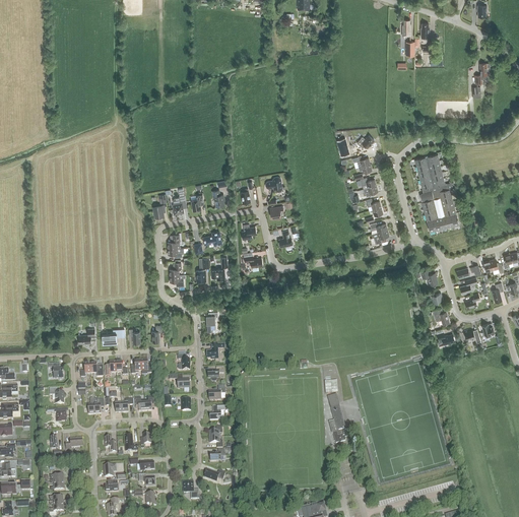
[(485,8),(485,3),(476,3),(476,8),(476,14),(484,14),(484,8),(485,8)]
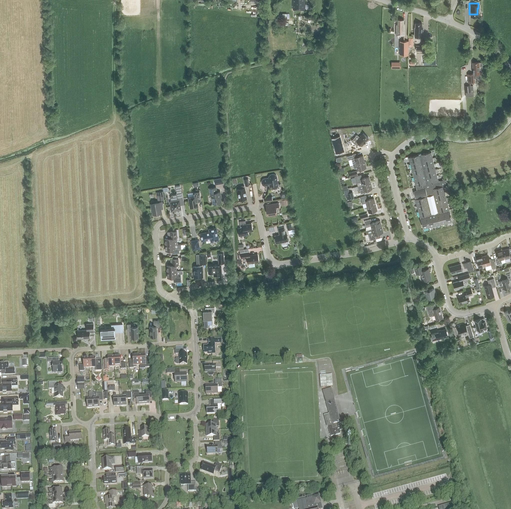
[(395,32),(403,32),(403,23),(402,23),(402,17),(396,17),(396,22),(395,22),(395,32)]
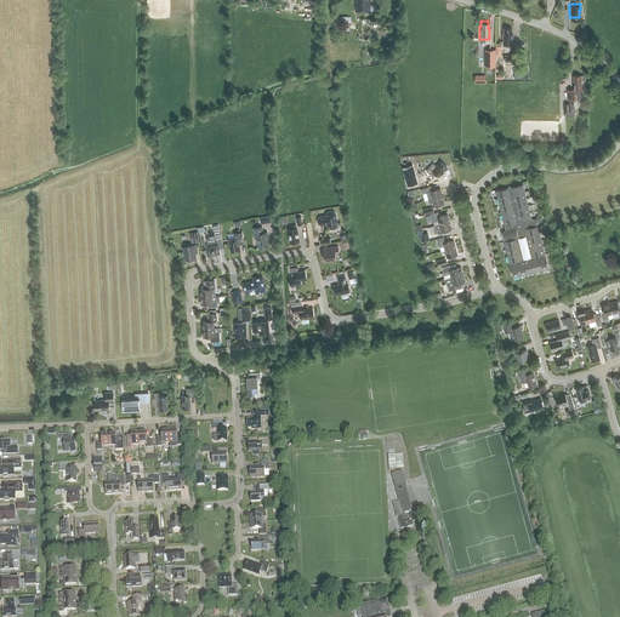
[(501,30),(501,41),(511,43),(512,30),(511,29),(511,26),(502,26),(502,30),(501,30)]
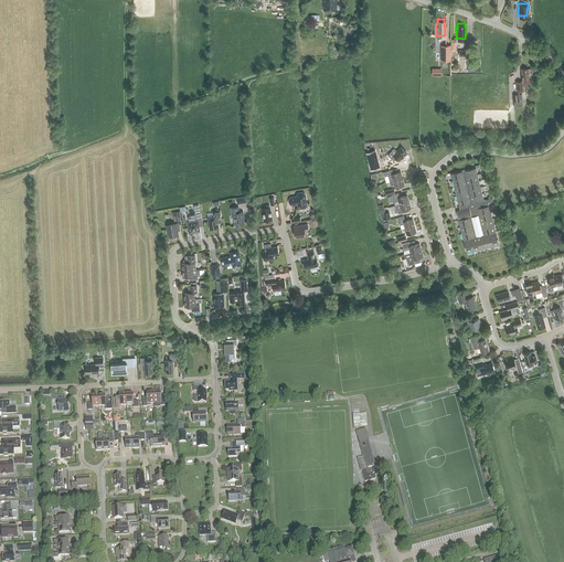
[(440,48),(440,59),(449,59),(449,42),(444,42),(444,48),(440,48)]
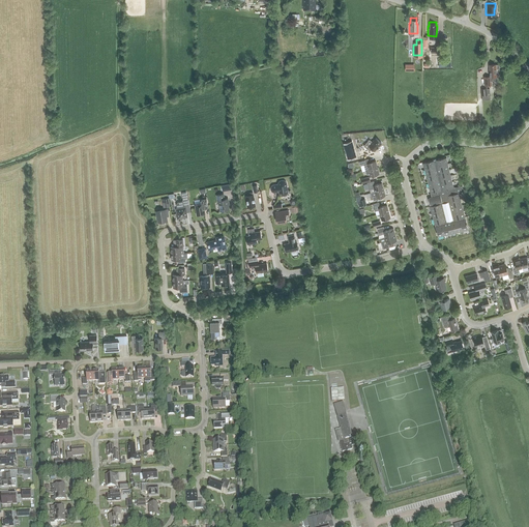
[(442,39),(436,39),(436,45),(430,45),(430,50),(436,50),(436,51),(442,51),(442,39)]
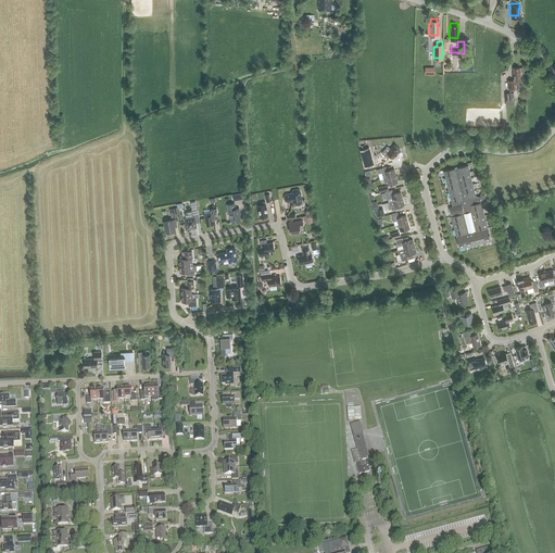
[(520,82),(520,77),(521,77),(521,71),(524,71),(522,64),(512,65),(513,77),(506,77),(506,86),(512,86),(514,86),(514,82),(520,82)]
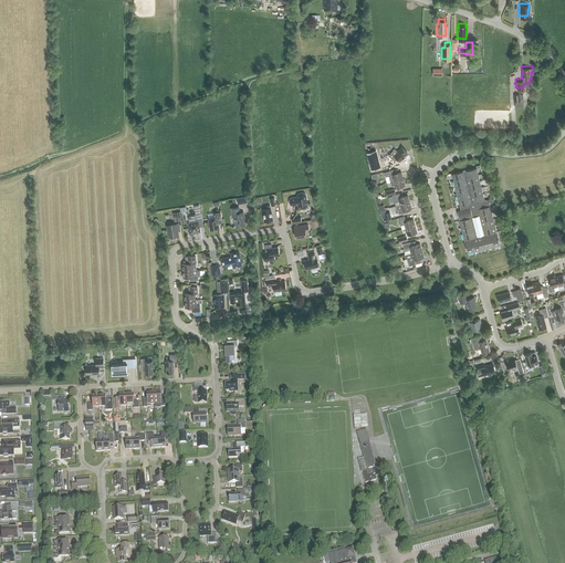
[(388,153),(390,155),(390,156),(394,158),(396,156),(398,158),(406,149),(400,145),(394,152),(391,149),(388,153)]
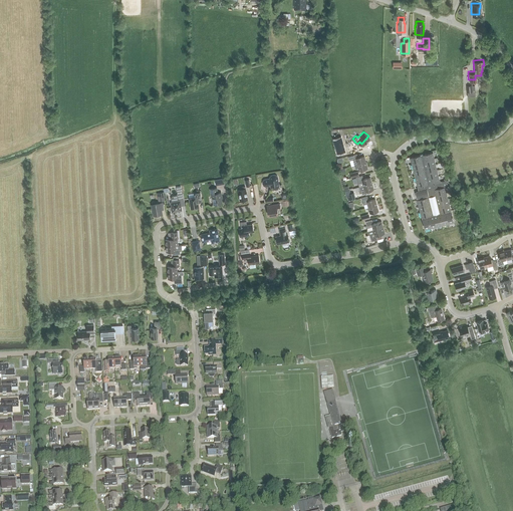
[(331,137),(335,151),(343,149),(340,135),(331,137)]
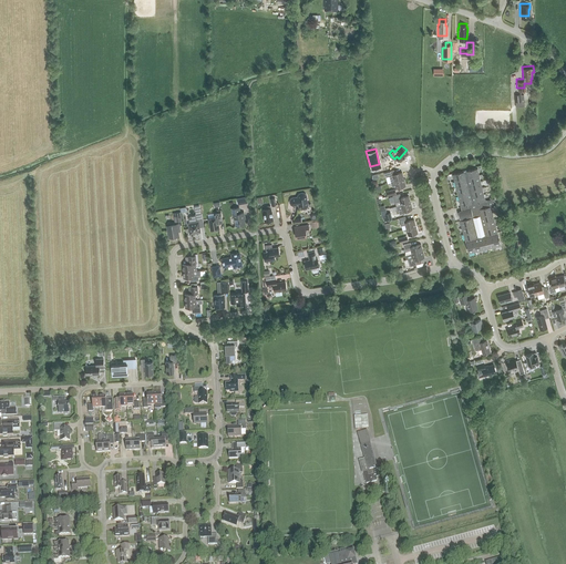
[(476,165),(452,172),(461,208),(459,208),(461,217),(459,217),(467,250),(500,243),(490,203),(487,204),(486,197),(484,197),(476,165)]
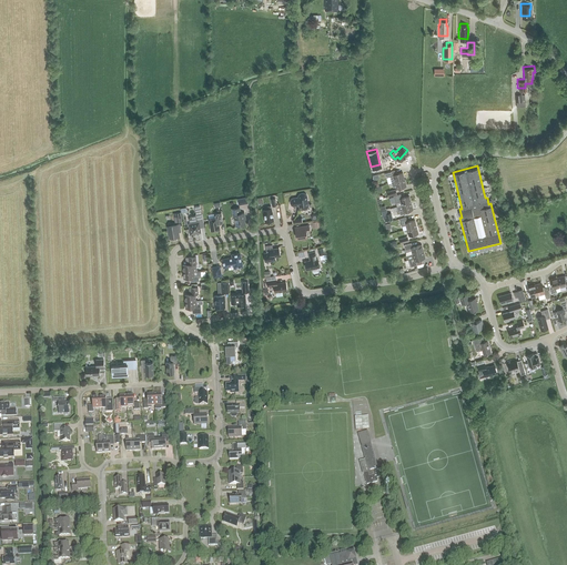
[(388,173),(391,180),(403,177),(402,170),(395,171),(394,168),(384,170),(385,174),(388,173)]
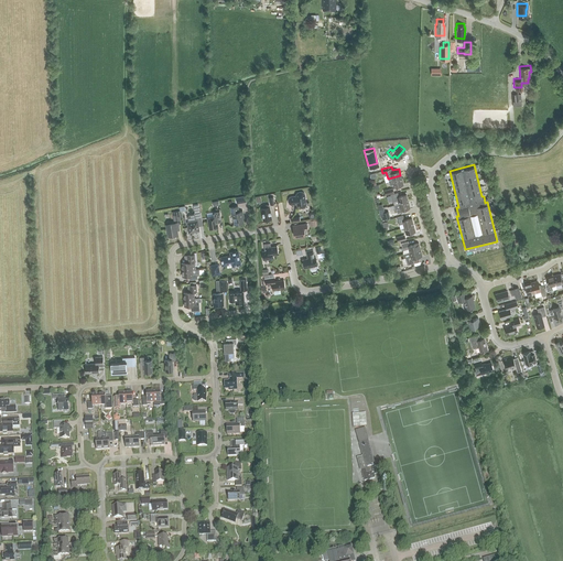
[(402,182),(400,175),(388,179),(389,183),(392,182),(392,184),(402,182)]
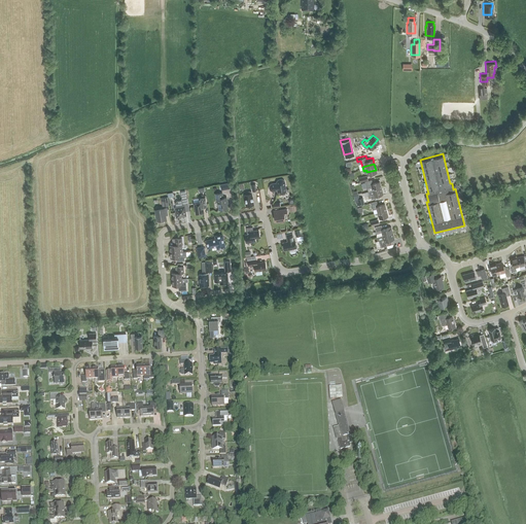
[(283,190),(285,187),(283,178),(281,176),(279,176),(276,177),(275,180),(270,181),(269,182),(268,185),(269,187),(271,188),(276,187),(277,189),(278,191),(281,191),(283,190)]
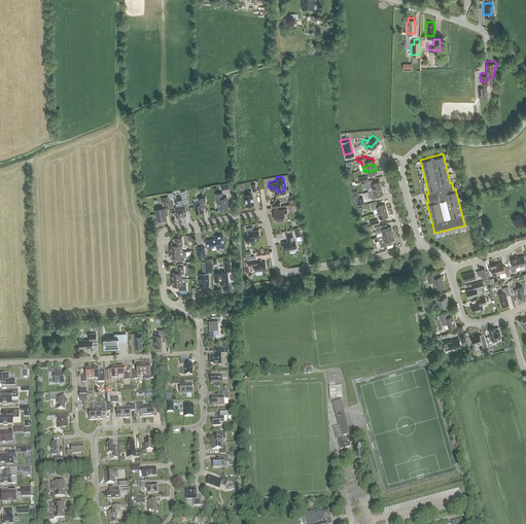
[(366,189),(372,187),(380,185),(379,179),(372,181),(371,177),(363,179),(365,185),(366,185),(367,188),(366,188),(366,189)]
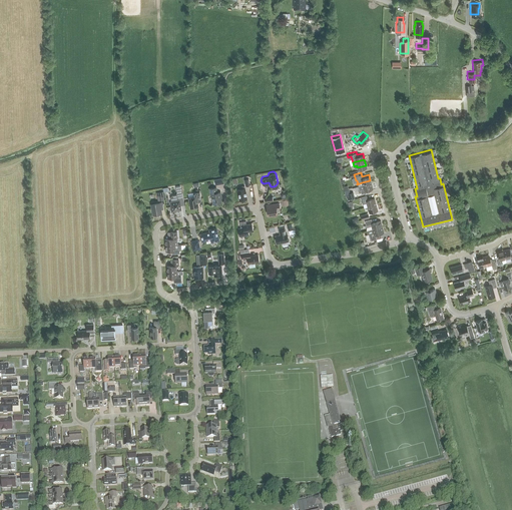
[(370,180),(362,182),(357,184),(358,187),(360,187),(361,191),(365,189),(364,188),(372,186),(370,180)]
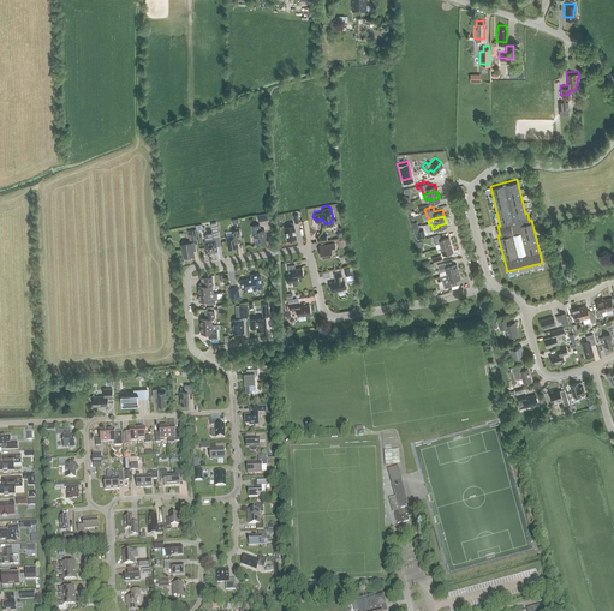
[(204,239),(203,239),(204,245),(203,245),(204,251),(210,250),(209,250),(216,249),(214,239),(219,239),(218,228),(216,228),(215,220),(209,221),(212,229),(210,229),(210,231),(206,231),(203,233),(204,239)]
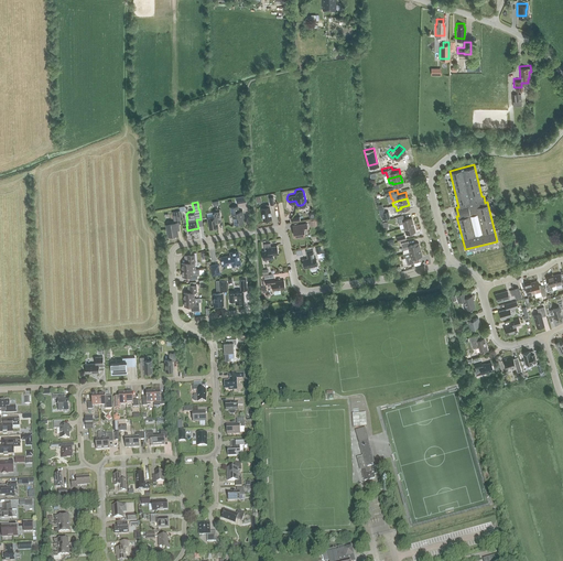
[(262,217),(271,216),(269,204),(268,204),(268,202),(263,202),(263,205),(260,205),(262,217)]
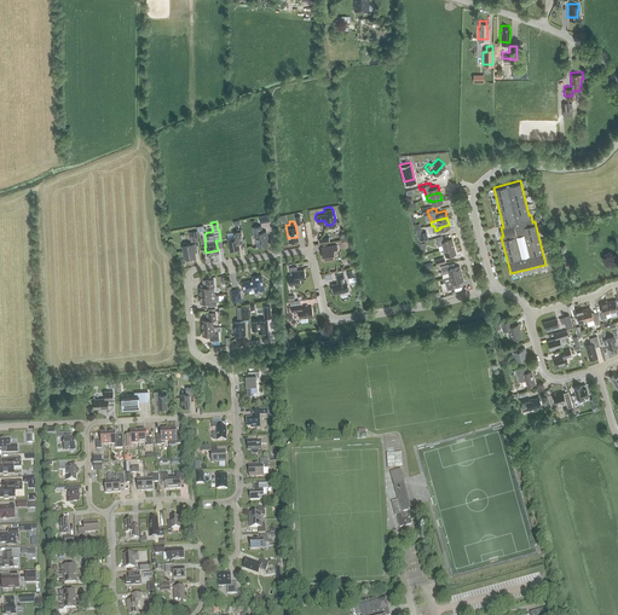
[(254,233),(256,243),(266,242),(265,233),(265,228),(260,228),(259,222),(252,225),(253,233),(254,233)]
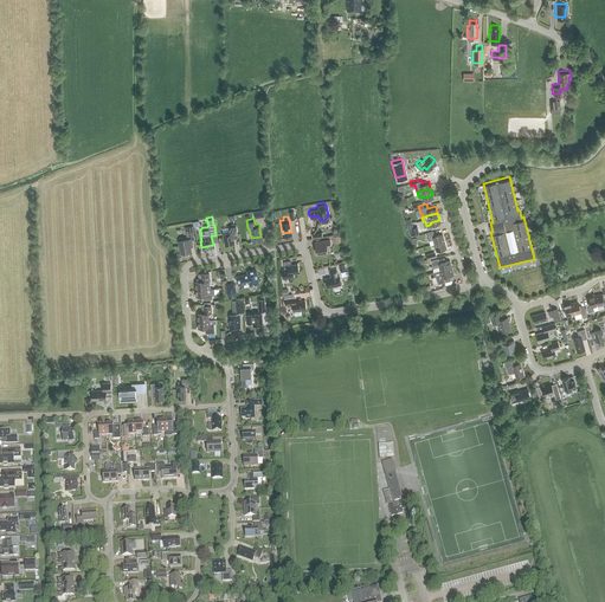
[(411,220),(405,221),(407,226),(410,226),(411,232),(418,231),(416,224),(412,225),(411,220)]
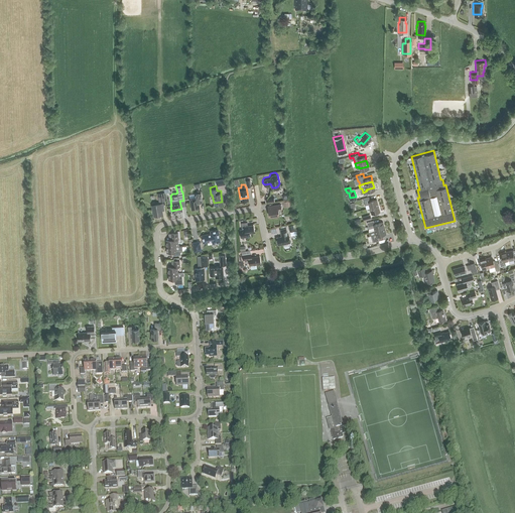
[(201,200),(201,197),(200,190),(194,191),(195,196),(188,197),(190,207),(199,206),(198,200),(201,200)]
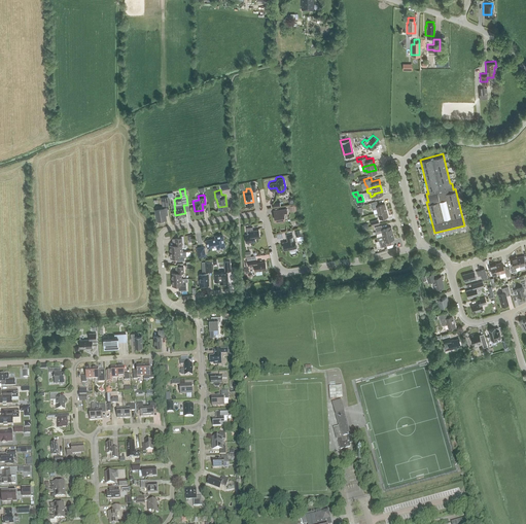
[(376,206),(377,210),(385,207),(384,201),(377,203),(376,200),(371,201),(372,207),(376,206)]
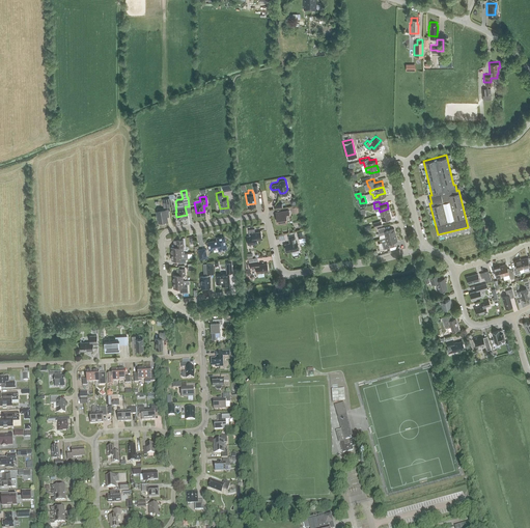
[(166,218),(165,215),(168,214),(167,206),(156,209),(158,220),(166,218)]
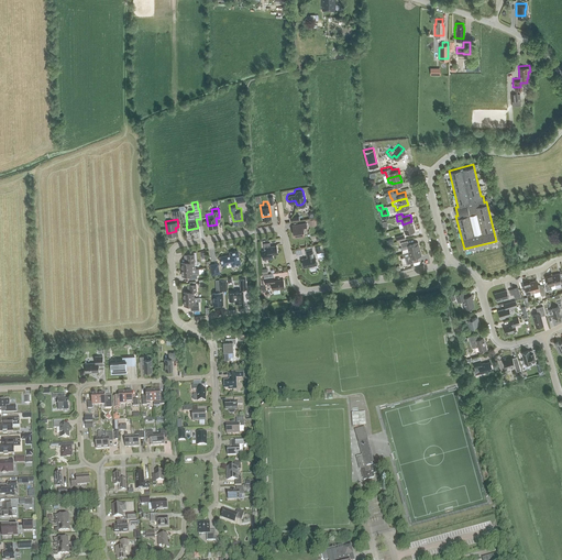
[(306,227),(305,220),(291,222),(293,229),(291,230),(291,231),(291,232),(293,232),(293,233),(298,232),(298,233),(299,234),(301,234),(302,233),(302,232),(304,231),(302,227),(306,227)]
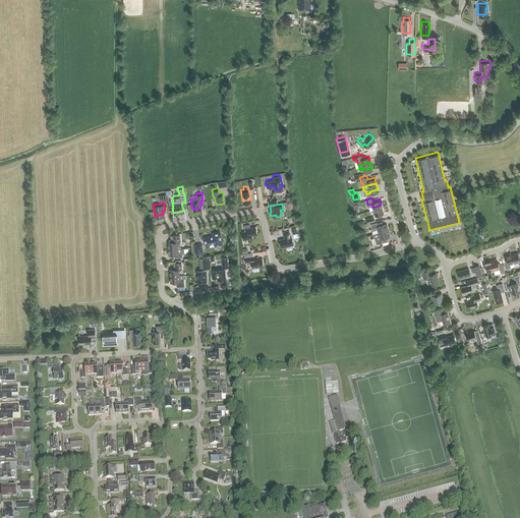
[(381,205),(372,208),(373,214),(383,211),(381,205)]
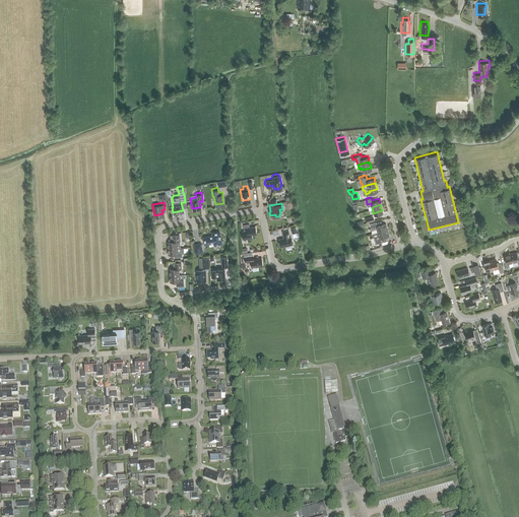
[(371,228),(371,232),(386,228),(385,221),(377,223),(376,219),(369,221),(371,228)]
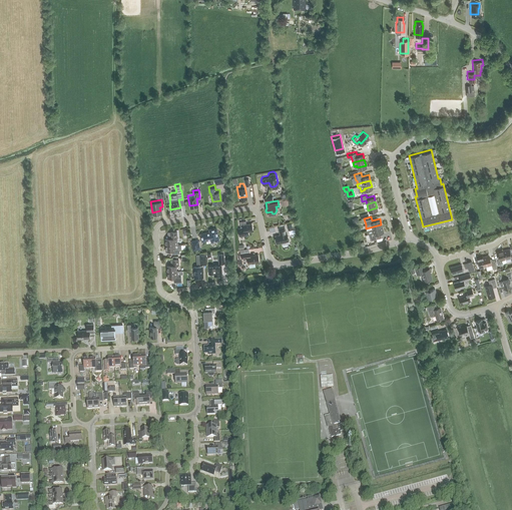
[(247,231),(247,229),(251,228),(250,221),(245,221),(244,218),(238,219),(239,225),(237,225),(238,233),(247,231)]
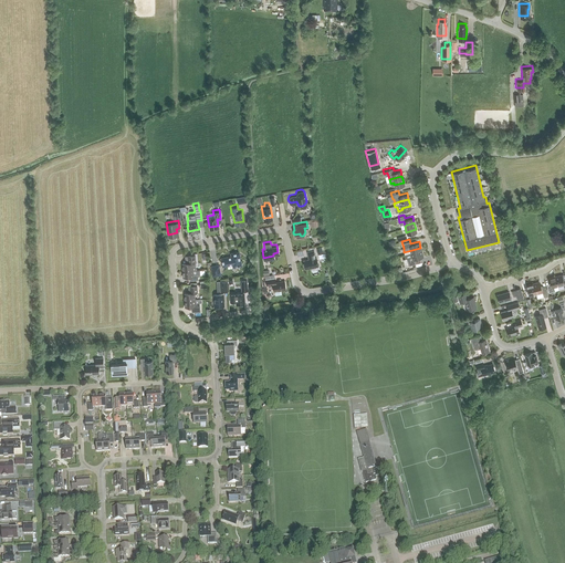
[(317,254),(324,253),(324,250),(323,243),(315,244),(316,251),(317,251),(317,254)]
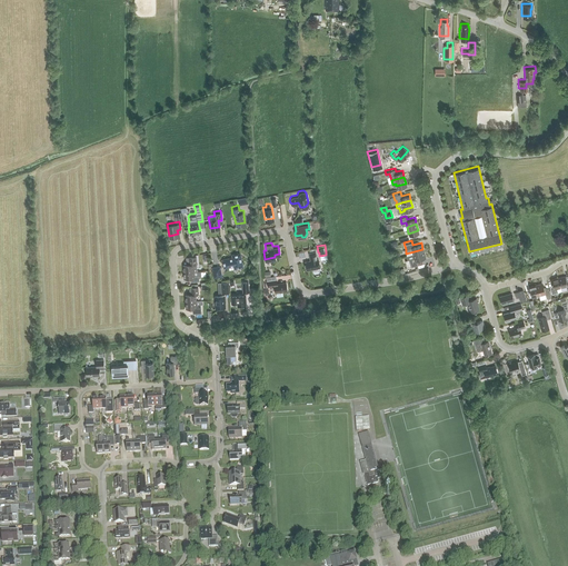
[(306,268),(319,265),(317,256),(316,257),(315,249),(308,250),(309,258),(304,259),(306,268)]
